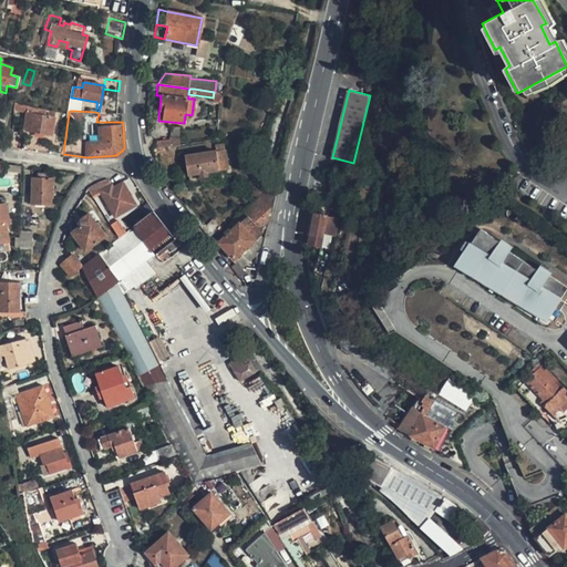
[(53,116),(26,112),(23,127),(27,127),(27,131),(51,135),(53,116)]
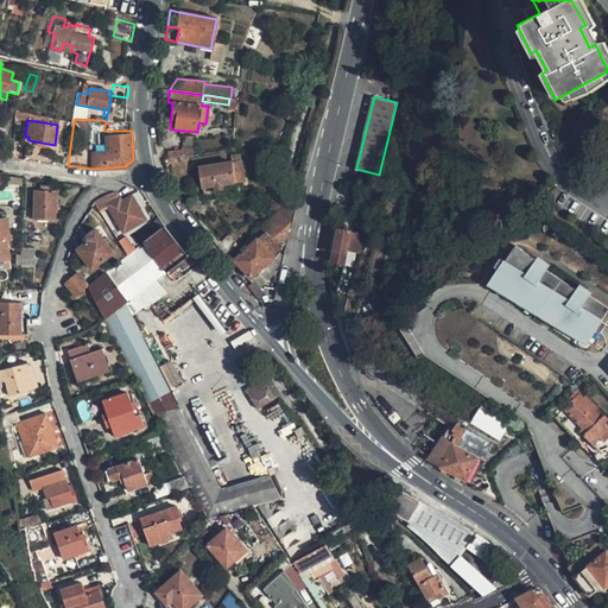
[(133,131),(132,120),(106,121),(103,131),(132,131),(133,131)]
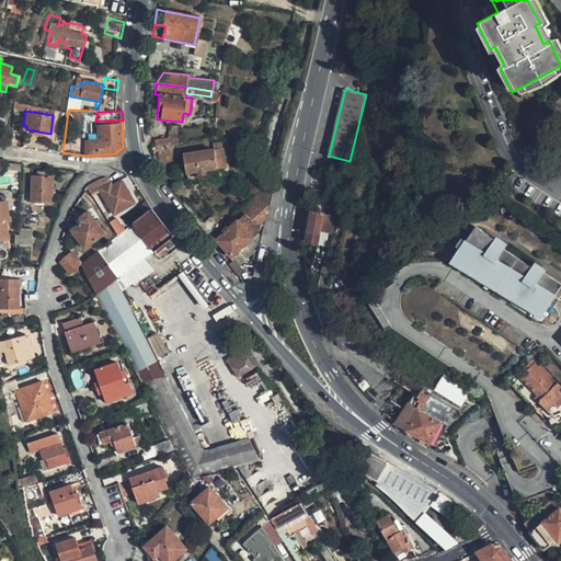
[(12,134),(11,145),(49,150),(52,138),(12,134)]
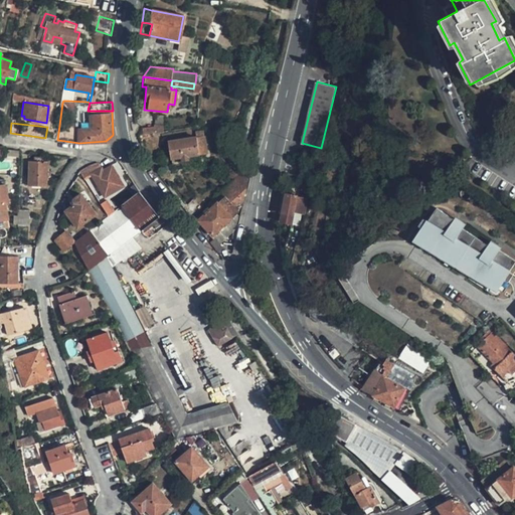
[(209,154),(206,136),(205,131),(198,132),(199,137),(170,142),(173,160),(201,155),(209,154)]
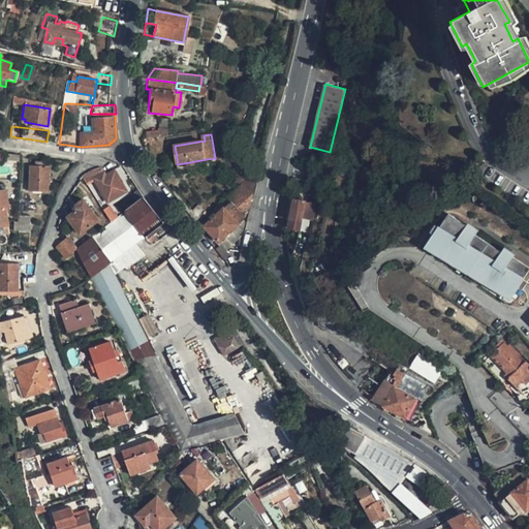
[(33,166),(29,165),(29,190),(48,191),(48,178),(49,174),(49,166),(42,166),(33,166)]
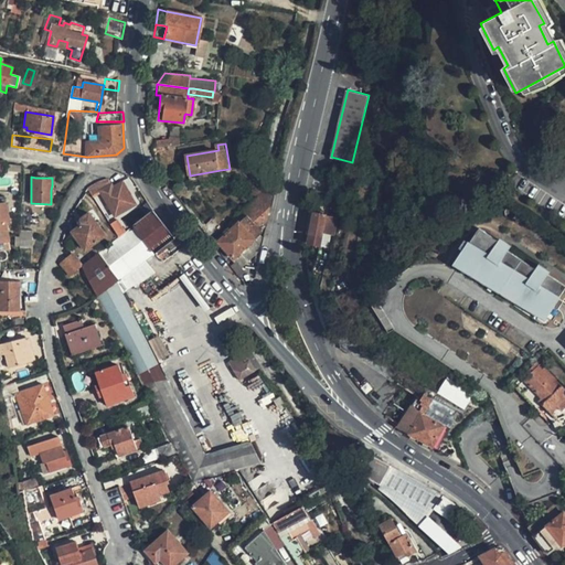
[(135,203),(123,181),(113,187),(112,184),(108,179),(97,183),(87,188),(92,194),(102,190),(102,192),(115,213),(135,203)]
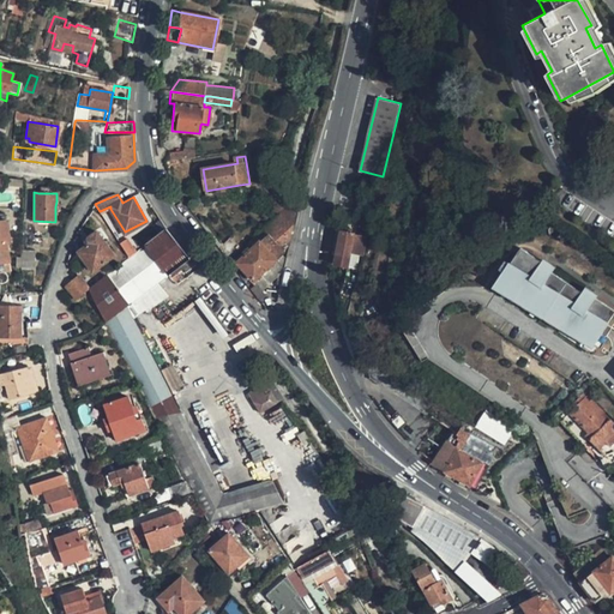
[(357,210),(341,206),(337,226),(353,228),(357,210)]
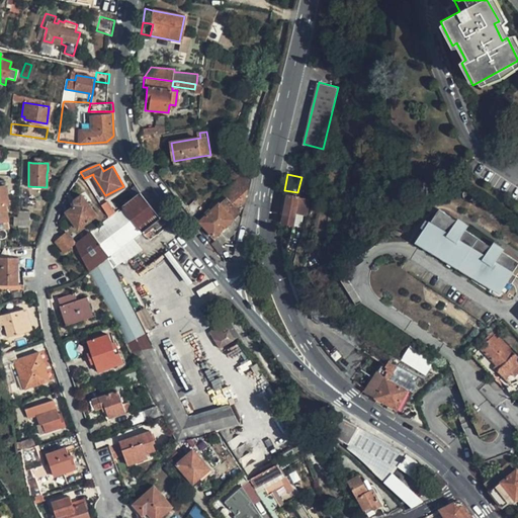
[(248,184),(240,190),(237,185),(218,200),(222,206),(230,200),(241,214),(243,216),(245,213),(242,210),(246,206),(250,185),(248,184)]
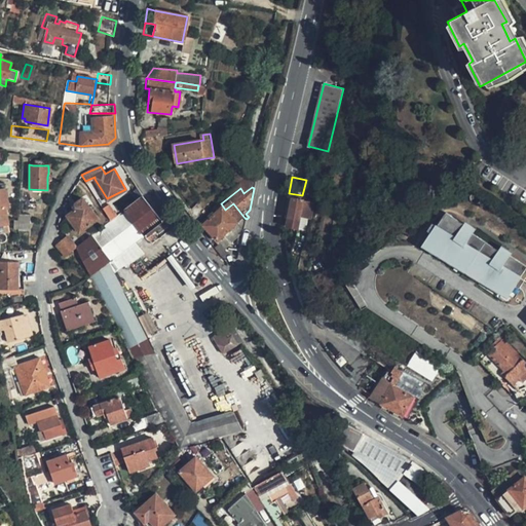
[(0,241),(1,242),(3,240),(5,239),(5,234),(9,233),(7,223),(9,222),(6,205),(8,205),(5,188),(0,188),(0,241)]
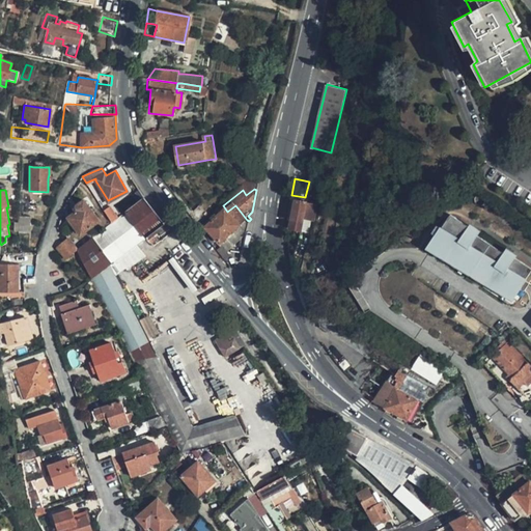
[(134,361),(155,359),(110,266),(111,264),(145,239),(165,224),(144,198),(126,213),(117,218),(111,223),(90,238),(80,246),(77,248),(92,278),(116,326),(134,361)]
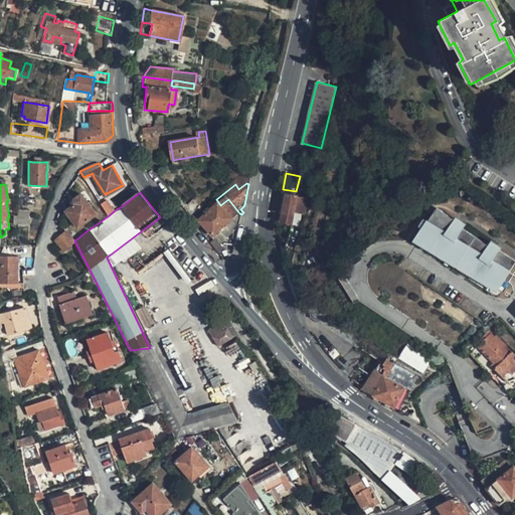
[(282,222),(293,223),(294,212),(302,213),(304,195),(296,194),(286,193),(282,222)]
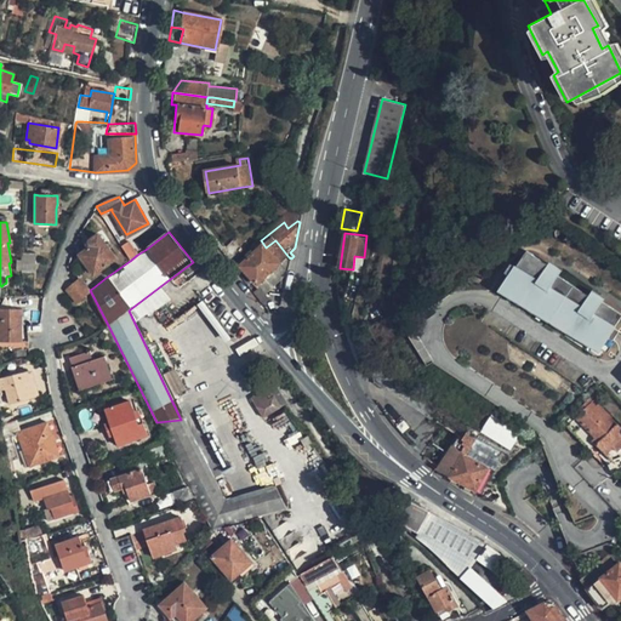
[(115,258),(97,234),(85,243),(86,245),(75,252),(84,263),(85,262),(95,274),(115,258)]
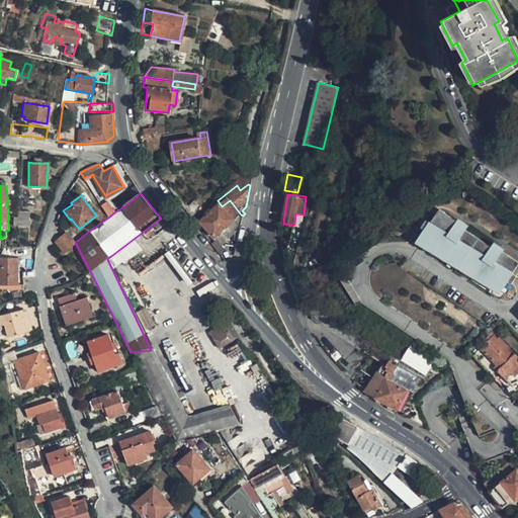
[(107,199),(99,203),(108,218),(114,212),(107,199)]
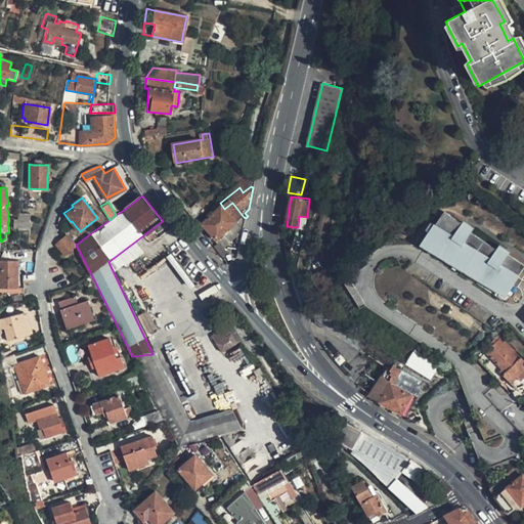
[(205,226),(218,241),(237,224),(243,221),(244,217),(232,203),(224,209),(205,226)]
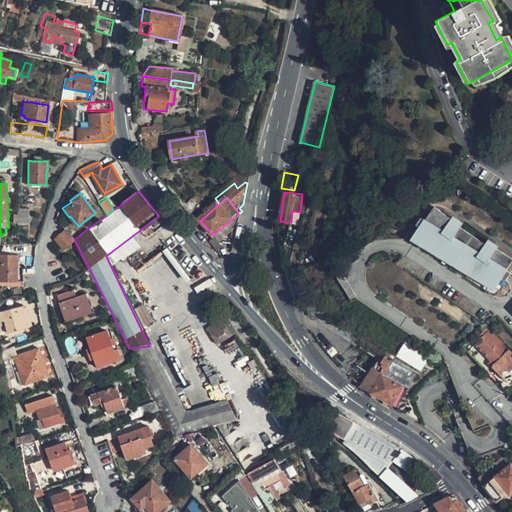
[(501,279),(504,281),(509,273),(506,271),(511,261),(511,258),(495,248),(494,251),(459,228),(450,222),(452,219),(434,208),(425,222),(422,220),(417,227),(420,229),(415,236),(427,243),(423,249),(430,253),(432,250),(443,257),(445,255),(469,270),(466,274),(472,278),(475,274),(483,280),(485,278),(497,285),(501,279)]
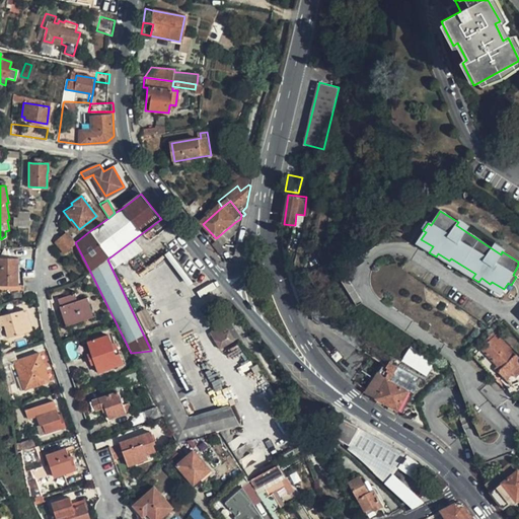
[(30,212),(18,212),(18,222),(30,223),(30,212)]
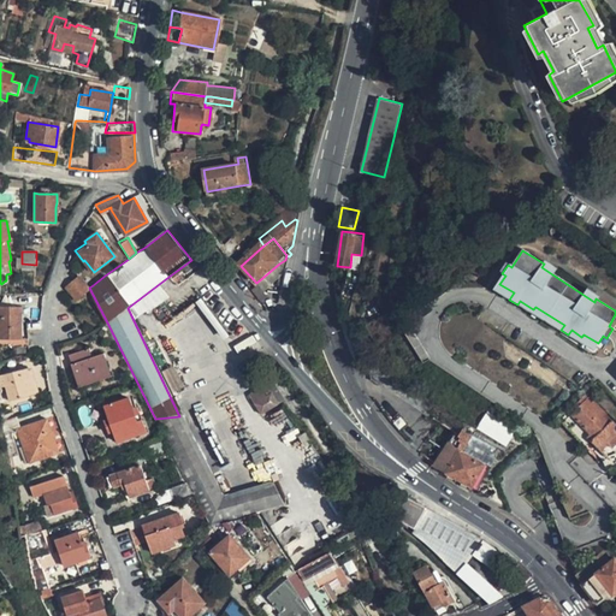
[(256,283),(265,292),(283,277),(286,255),(285,260),(279,264),(256,283)]
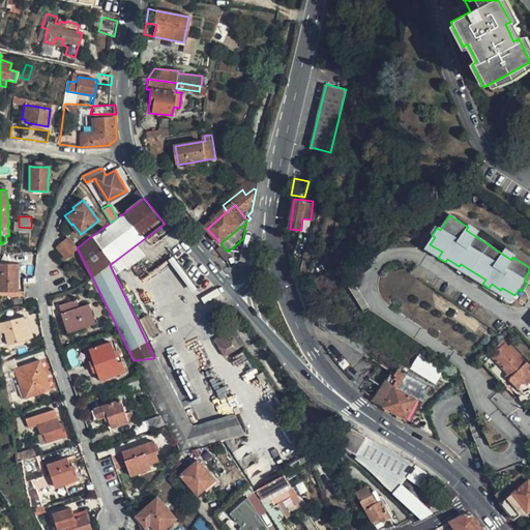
[(466,230),(475,236),(478,230),(469,224),(468,227),(466,230)]
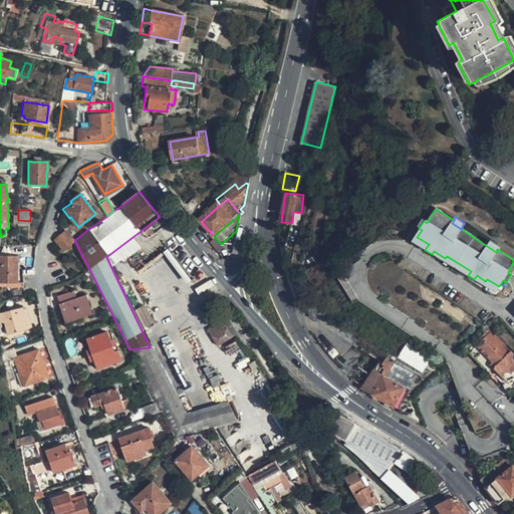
[(74,240),(77,238),(71,230),(67,233),(74,240)]
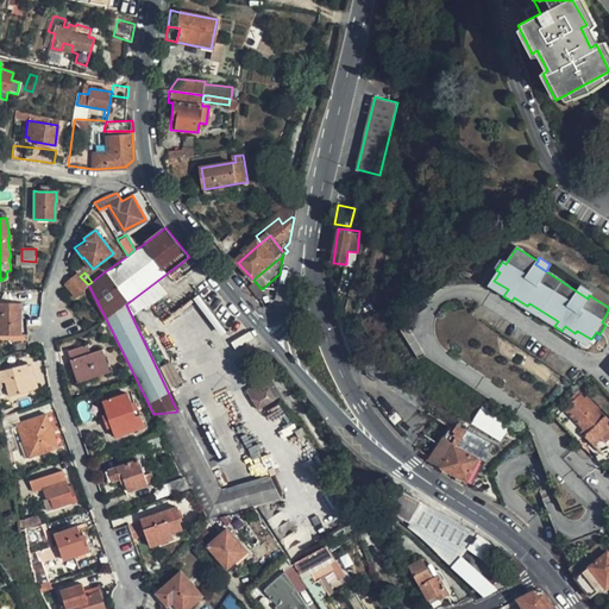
[(77,274),(66,282),(75,294),(88,284),(80,276),(77,274)]
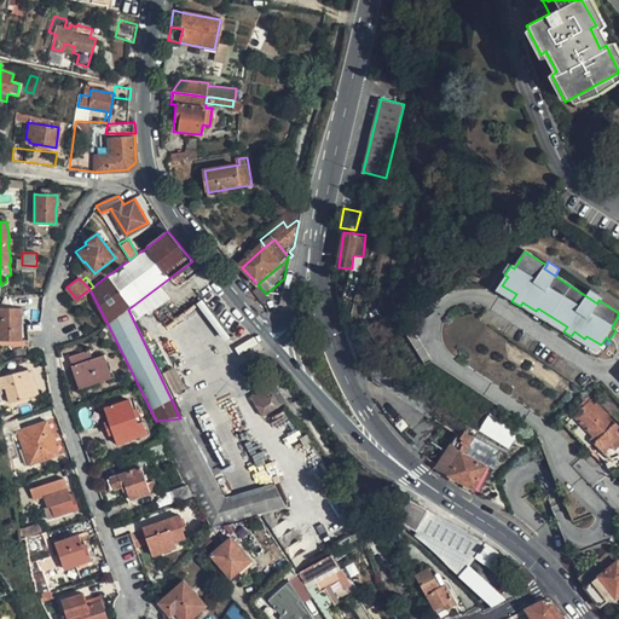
[(516,294),(502,285),(497,293),(512,301),(516,294)]
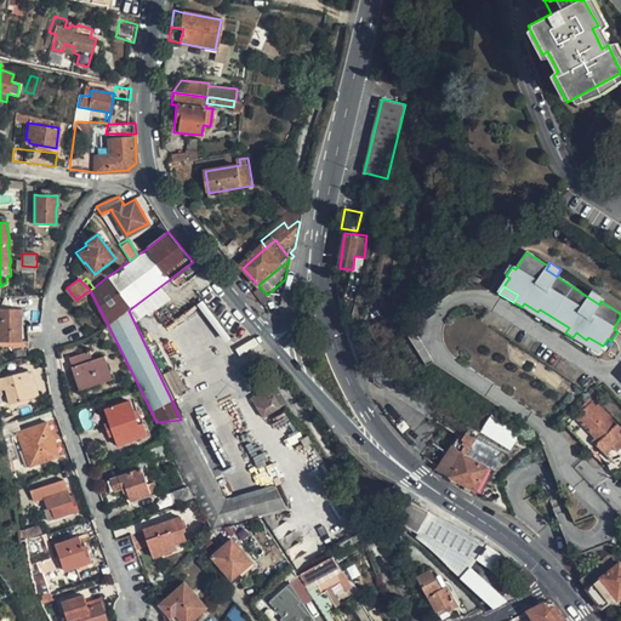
[(588,297),(599,305),(603,297),(592,290),(588,297)]
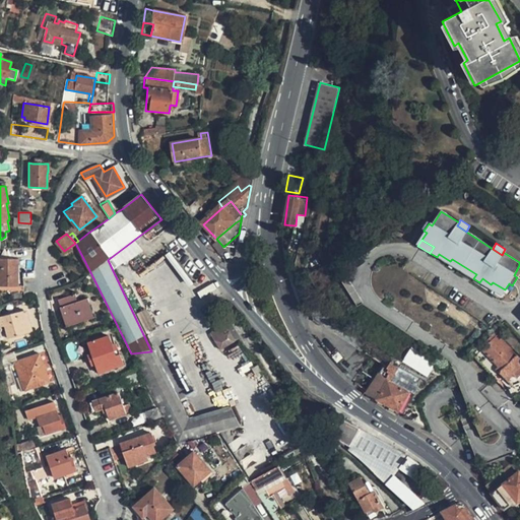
[(439,254),(437,257),(473,278),(476,274),(452,259),(450,261),(439,254)]
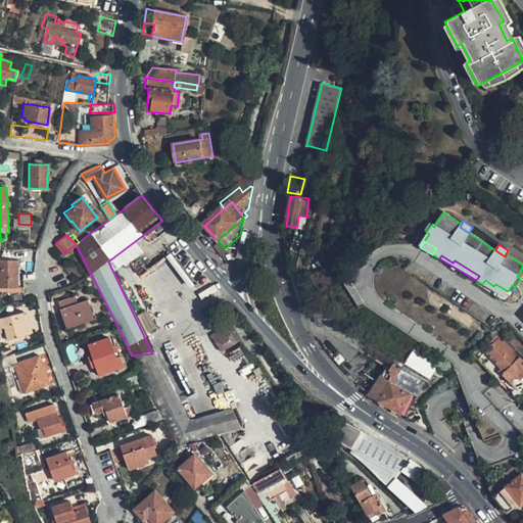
[(0,285),(13,286),(14,268),(16,267),(17,258),(0,257),(0,285)]
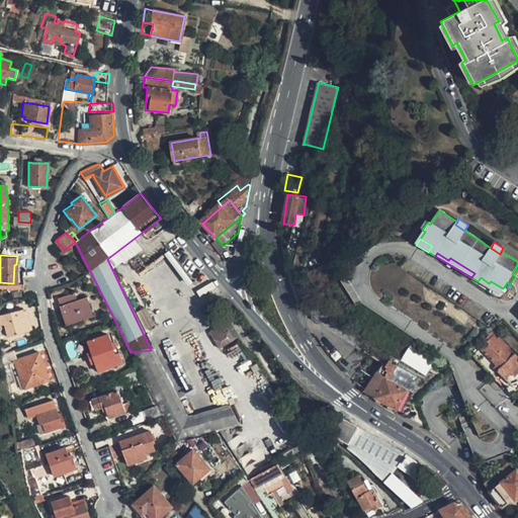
[(481,277),(478,281),(499,294),(503,288),(491,281),(489,283),(481,277)]
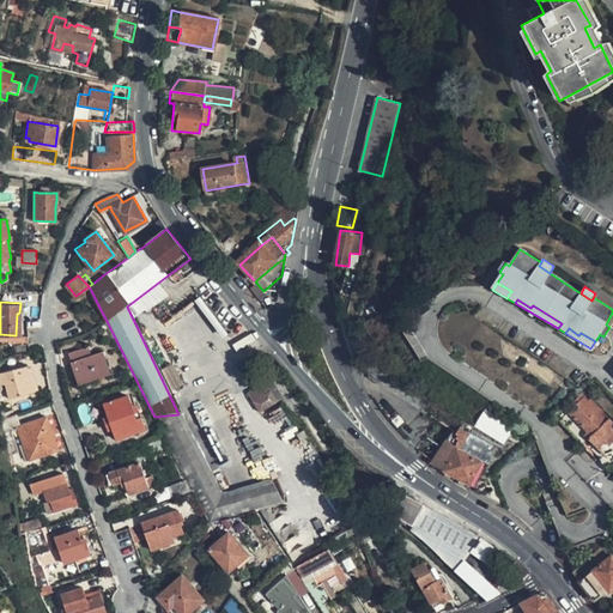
[(109,372),(103,352),(91,354),(87,346),(70,351),(73,360),(79,382),(109,372)]
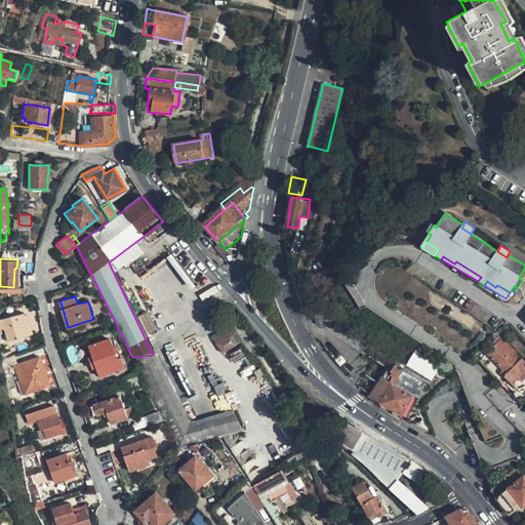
[(24,312),(31,335),(34,334),(26,311),(24,312)]
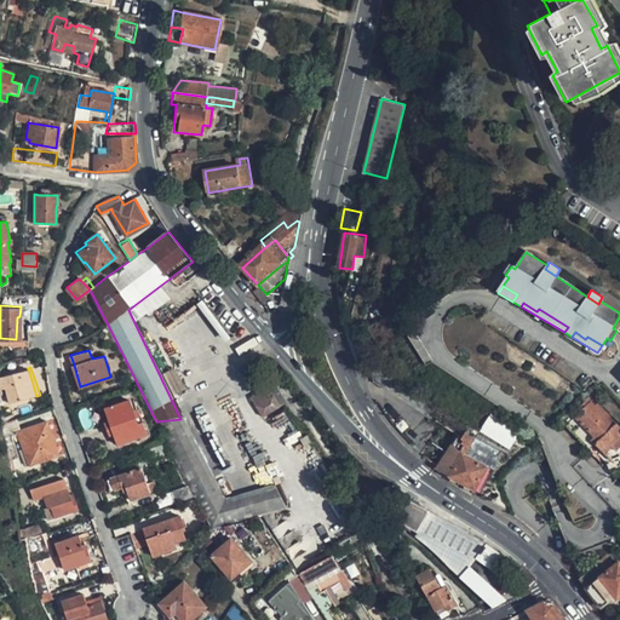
[(36,396),(28,368),(0,377),(0,384),(1,390),(5,389),(10,403),(36,396)]
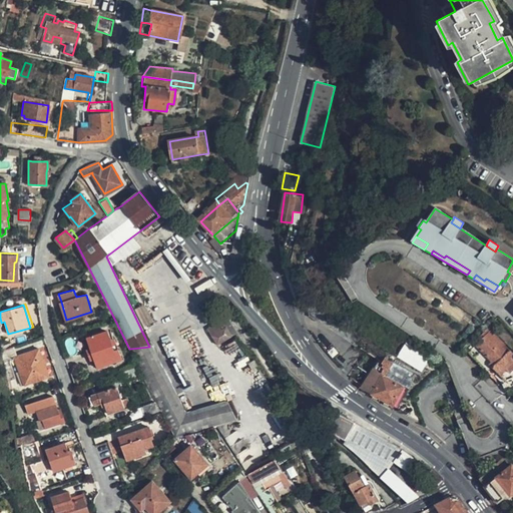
[(217,345),(230,336),(234,334),(223,317),(219,319),(212,324),(214,326),(207,331),(217,345)]
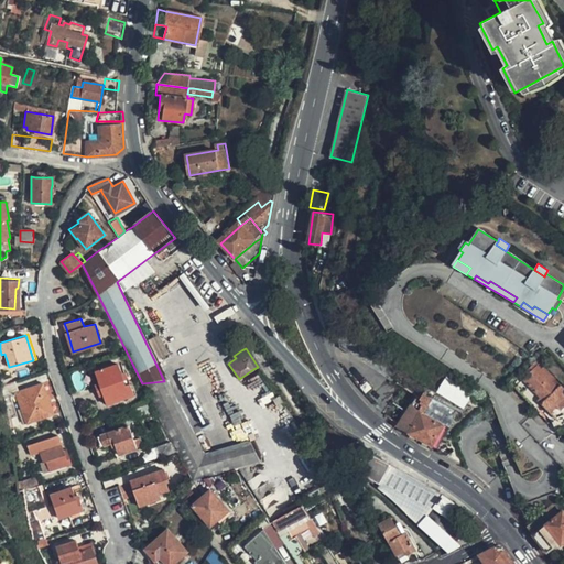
[(464,407),(473,396),(403,349),(396,361),(424,380),(464,407)]
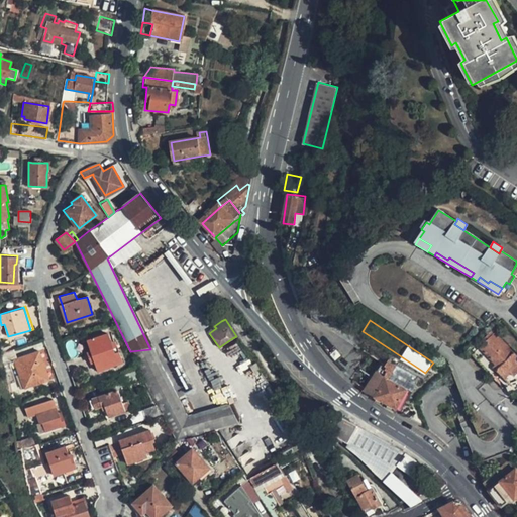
[(107,332),(87,339),(88,341),(83,342),(90,362),(94,359),(97,369),(117,362),(122,360),(118,349),(114,351),(107,332)]
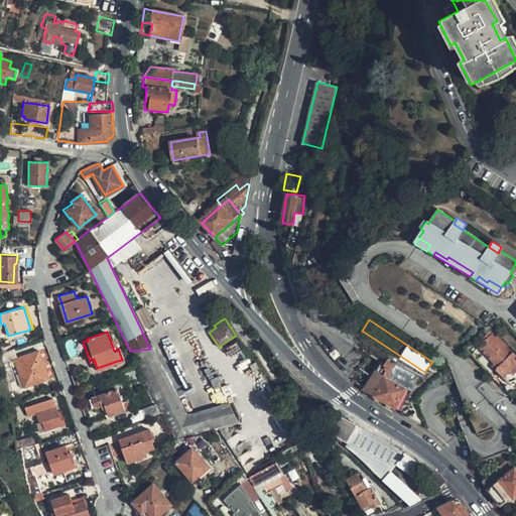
[(515,364),(515,356),(494,333),(479,347),(498,368),(495,371),(502,378),(515,364)]
